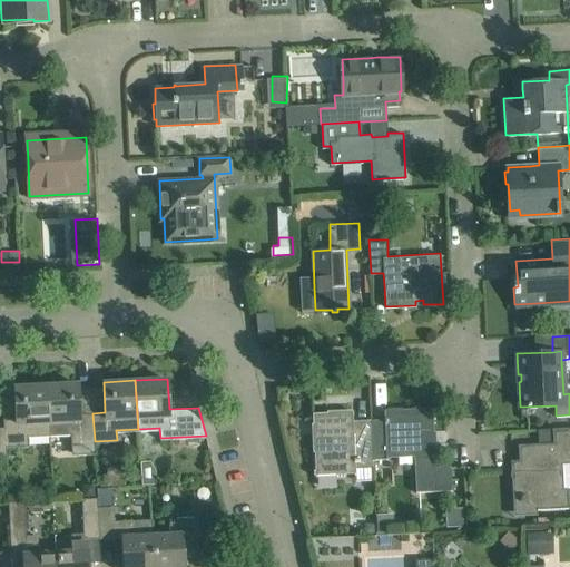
[(95,441),(92,413),(80,414),(78,383),(47,384),(49,433),(71,432),(71,442),(71,448),(78,453),(95,452),(95,441)]
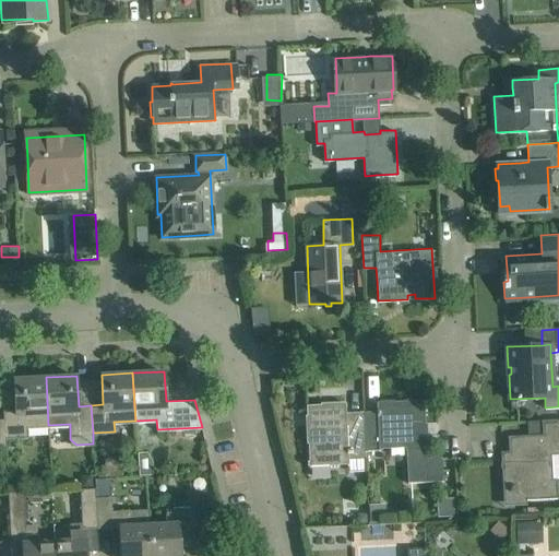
[(48,425),(46,377),(14,379),(16,410),(3,410),(3,418),(4,418),(6,437),(27,436),(27,426),(48,425)]
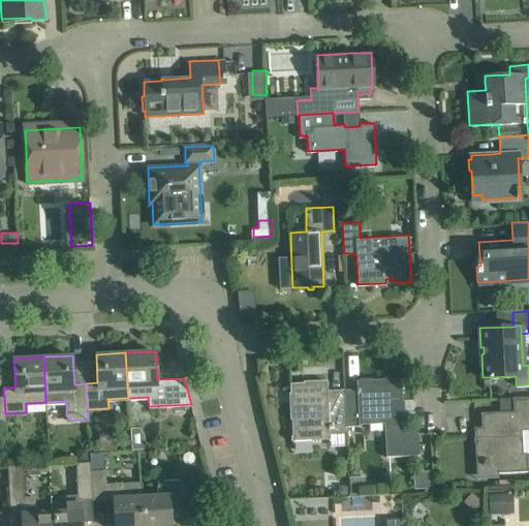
[(356,388),(343,389),(345,426),(360,425),(359,414),(383,413),(385,457),(405,456),(418,455),(418,453),(418,432),(404,432),(403,410),(401,410),(400,400),(402,400),(401,377),(356,379),(356,388)]
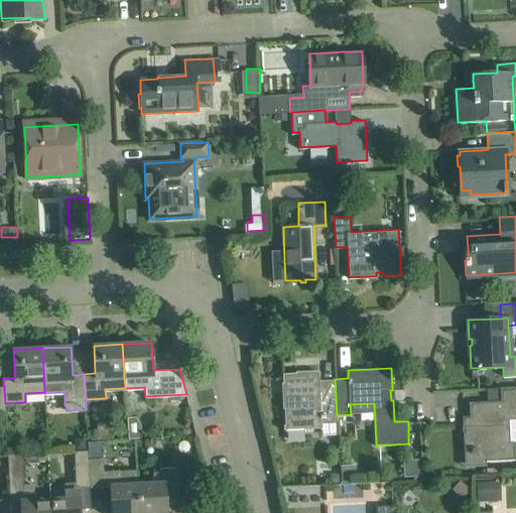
[(337,418),(337,415),(335,379),(319,380),(319,371),(304,372),(304,375),(296,376),(296,372),(283,373),(285,424),(321,422),(321,419),(337,418)]
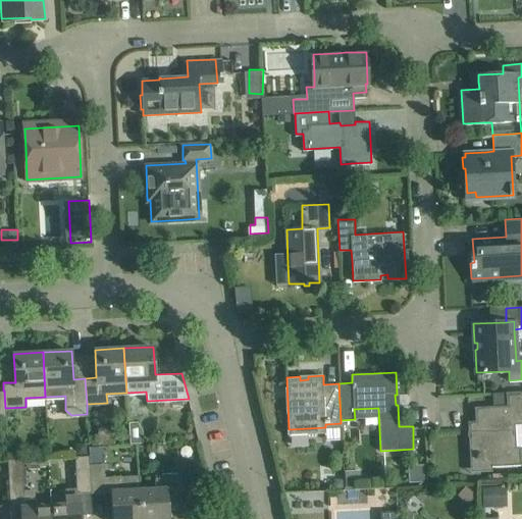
[(477,466),(498,465),(519,465),(519,445),(514,445),(513,423),(521,422),(521,392),(497,393),(497,406),(474,406),(476,452),(475,452),(475,458),(477,458),(477,466)]
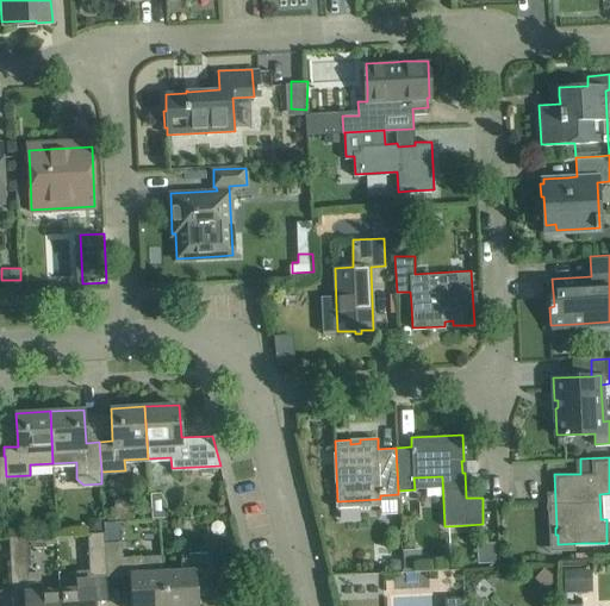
[(132,489),(116,491),(117,508),(134,508),(132,489)]
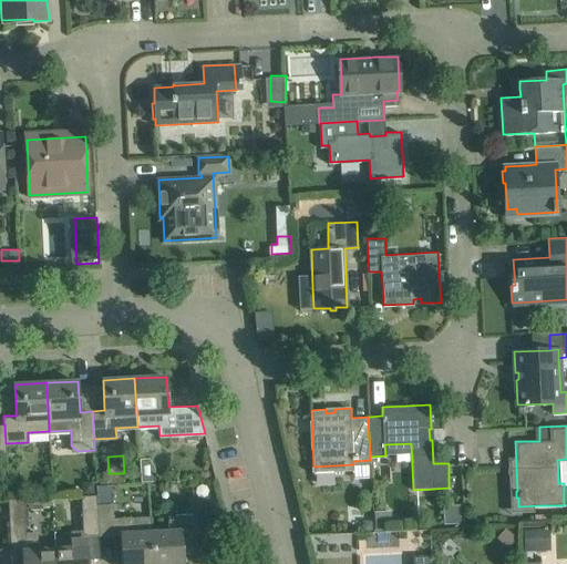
[(85,481),(82,484),(83,494),(94,493),(94,481),(85,481)]
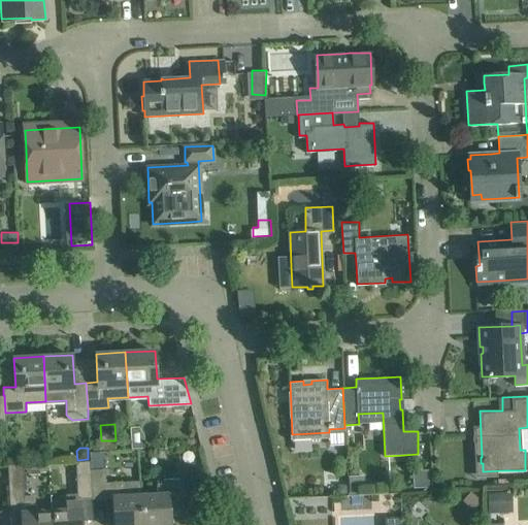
[(66,511),(52,511),(52,524),(80,524),(80,517),(93,516),(92,498),(91,469),(90,460),(76,461),(76,470),(78,501),(66,501),(66,511)]
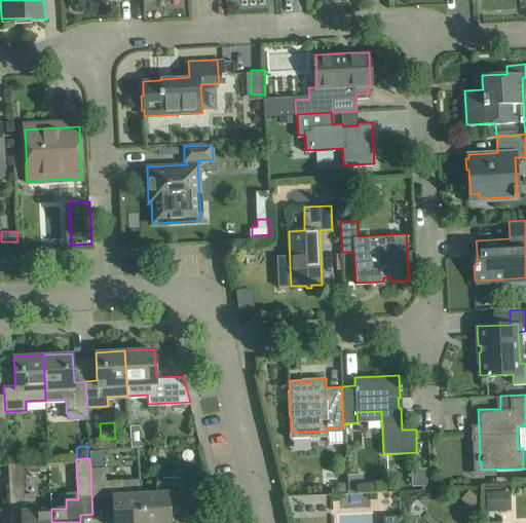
[(39,468),(49,467),(49,460),(23,461),(23,468),(24,472),(39,471),(39,468)]
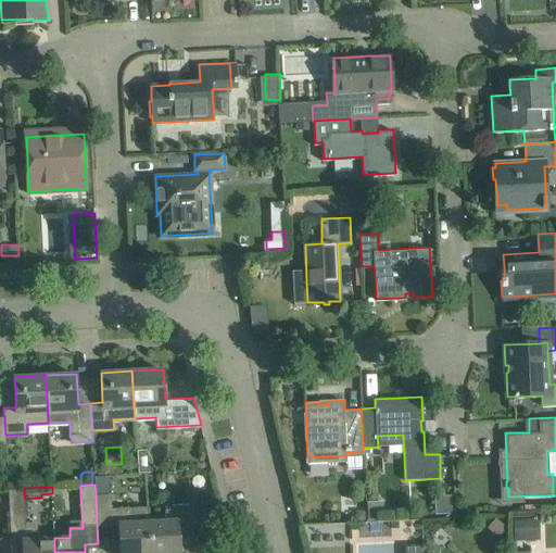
[(24,494),(24,488),(8,489),(10,527),(11,537),(11,552),(54,552),(54,538),(38,539),(38,530),(26,531),(25,499),(24,494)]
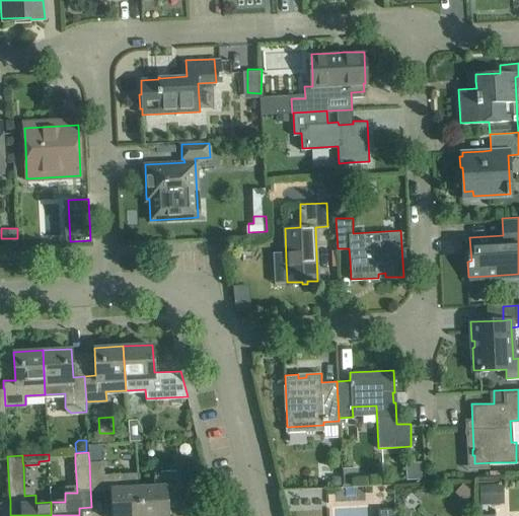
[(102,460),(89,461),(90,490),(112,489),(113,515),(140,515),(139,485),(123,486),(122,471),(103,472),(102,460)]
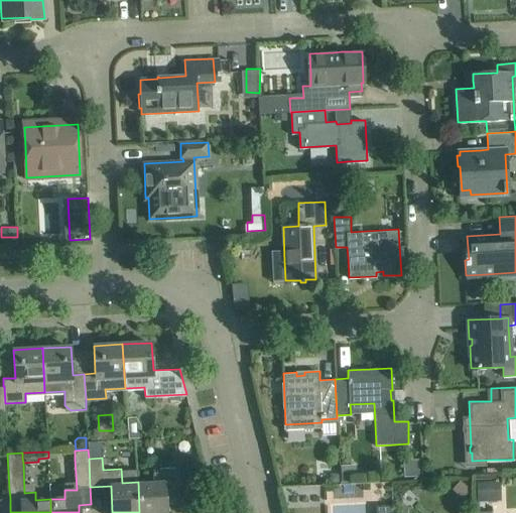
[(416,459),(402,459),(403,475),(417,474),(416,459)]
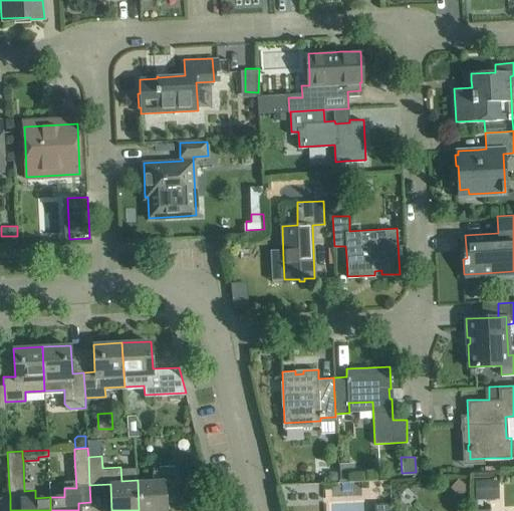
[(347,462),(339,462),(339,478),(354,478),(354,468),(347,462)]
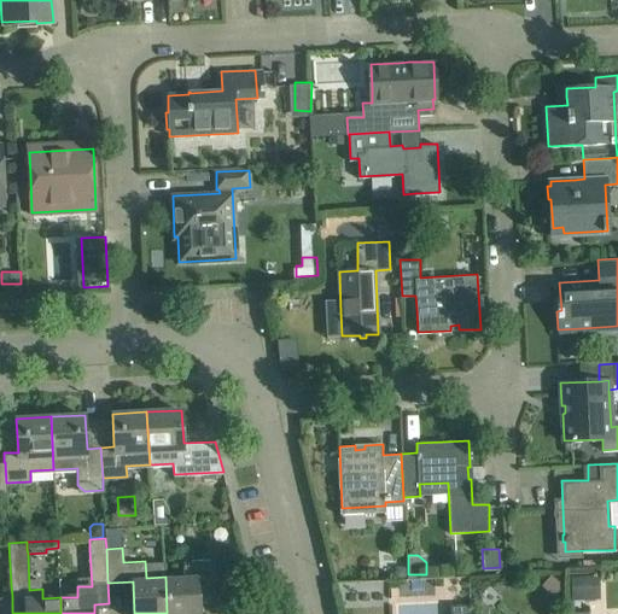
[(165,577),(167,613),(199,613),(199,602),(215,601),(213,559),(184,560),(185,577),(165,577)]
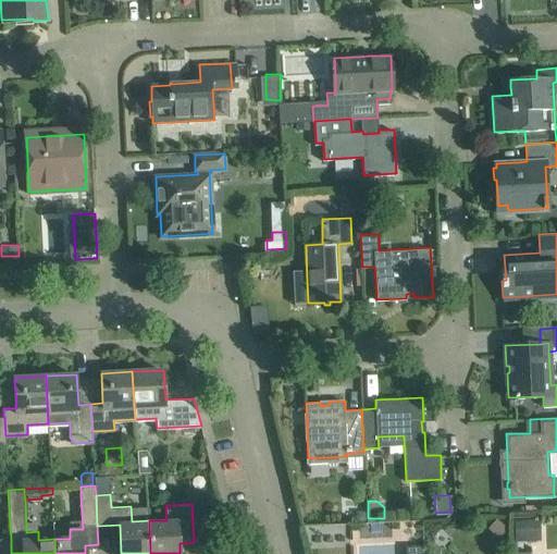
[(530,516),(512,517),(514,539),(530,538),(530,516)]
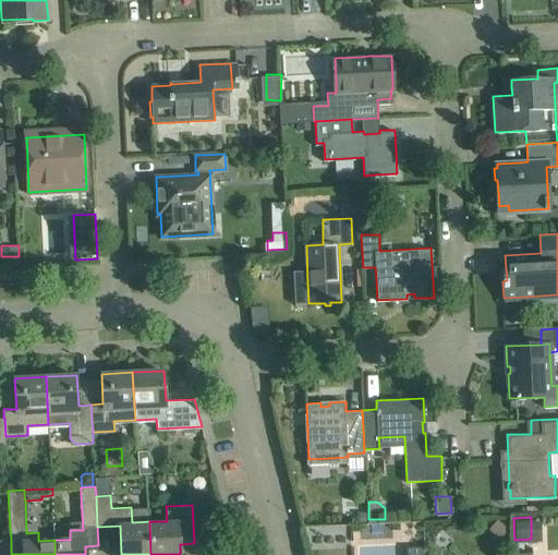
[(496,527),(500,531),(509,531),(509,518),(496,518),(496,527)]
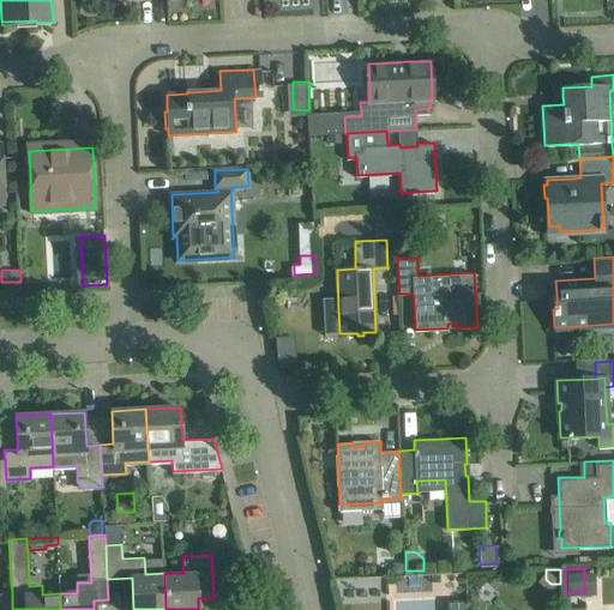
[(0,609),(12,609),(12,592),(0,592),(0,609)]
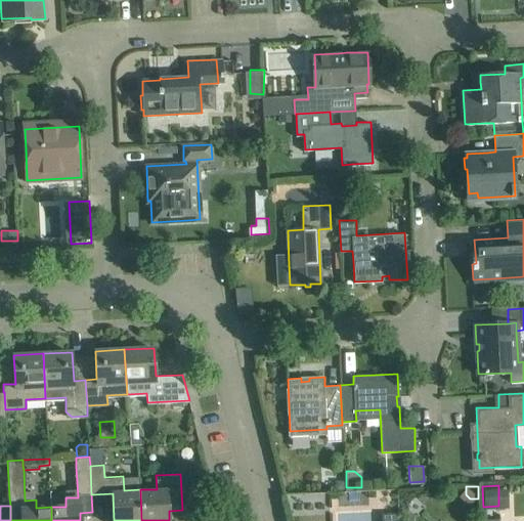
[(382,520),(398,520),(398,512),(382,513),(382,520)]
